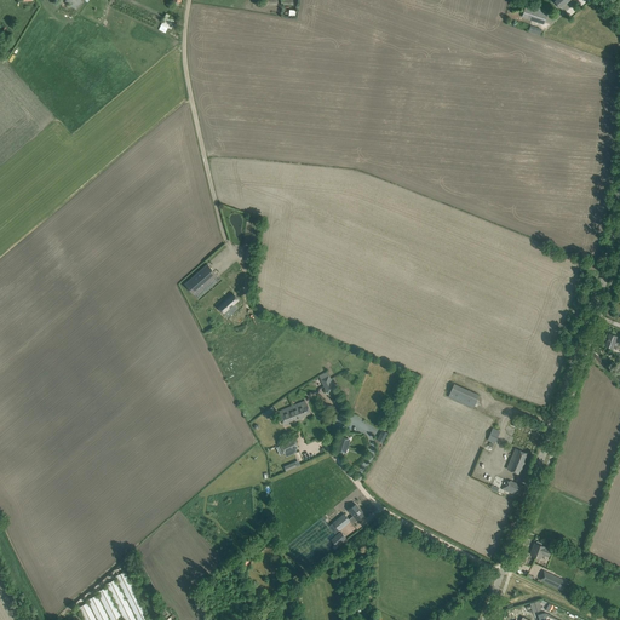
[(84,0),(65,0),(64,1),(76,10),(84,0)]
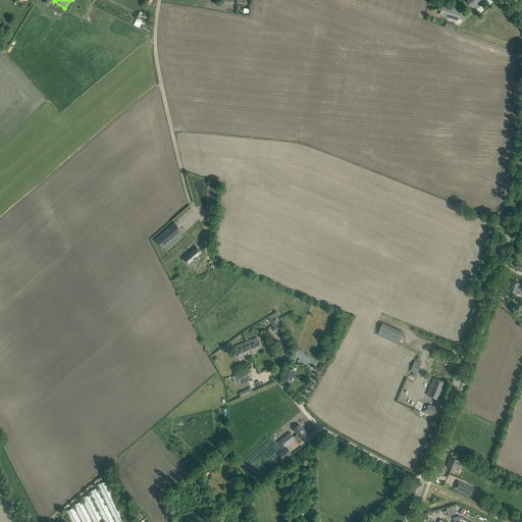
[(456,10),(442,6),(439,14),(458,20),(461,12),(459,11),(460,9),(457,8),(456,10)]
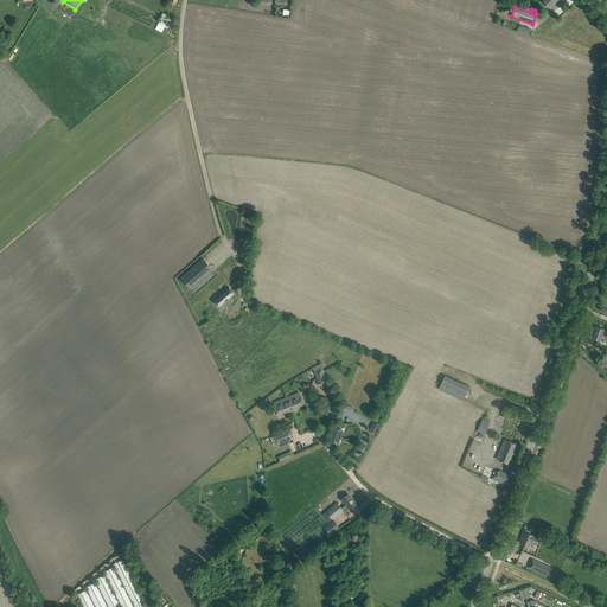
[(160,21),(159,23),(168,26),(171,19),(165,18),(166,14),(163,13),(160,21)]
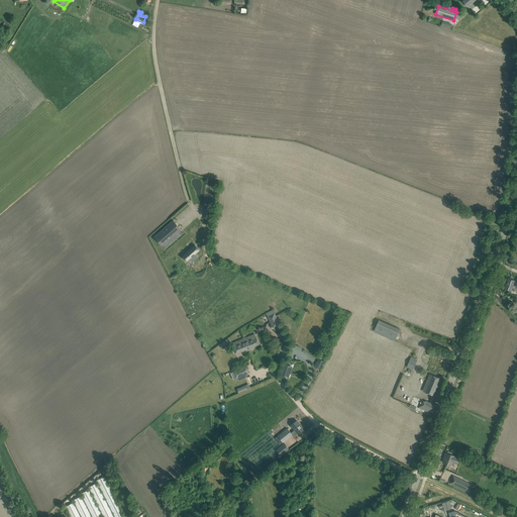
[(174,220),(154,236),(163,245),(181,229),(174,220)]
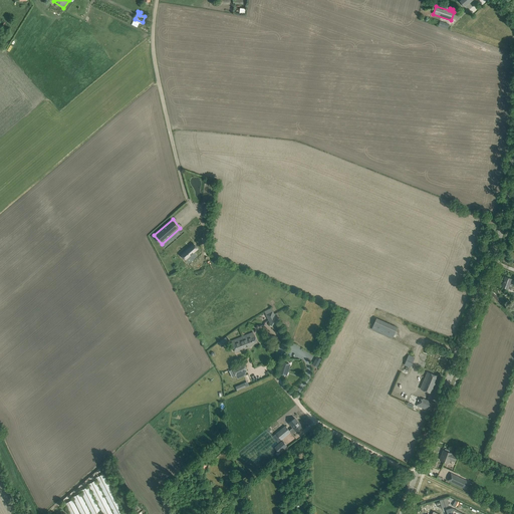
[(199,244),(186,255),(191,261),(204,250),(199,244)]
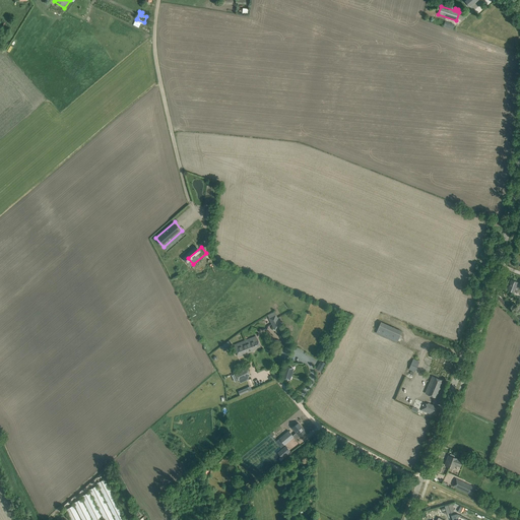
[(518,282),(516,281),(511,279),(507,289),(514,291),(516,286),(519,287),(519,282),(518,282)]
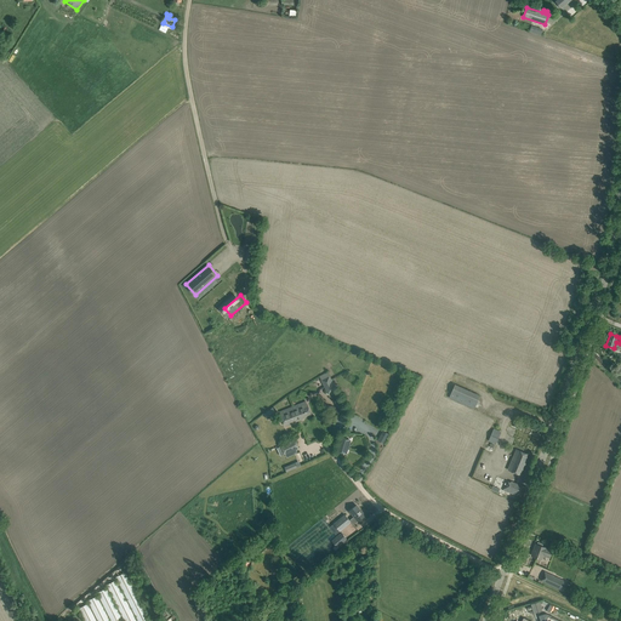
[(330,376),(322,381),(325,388),(334,383),(330,376)]
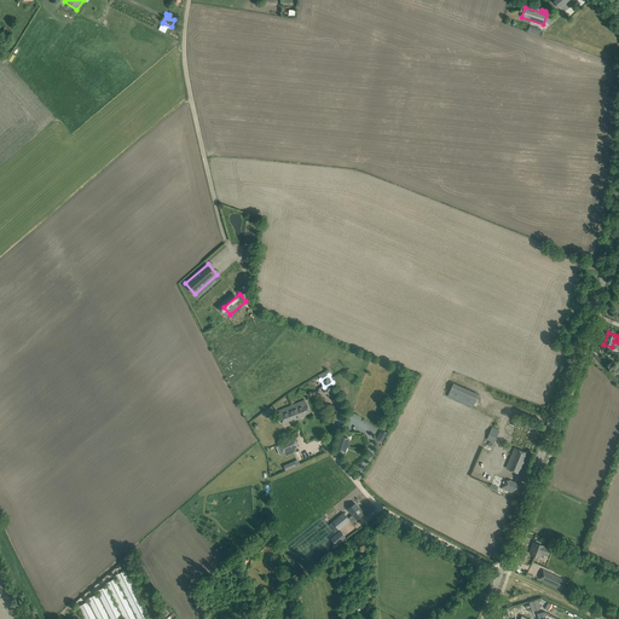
[(449,398),(475,408),(480,392),(455,382),(449,398)]
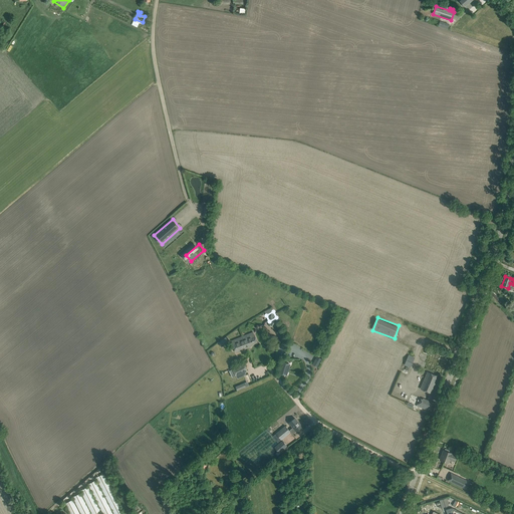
[(234,340),(231,341),(232,344),(236,343),(238,350),(239,351),(250,346),(250,345),(257,343),(257,342),(255,335),(253,332),(247,335),(238,338),(234,340)]
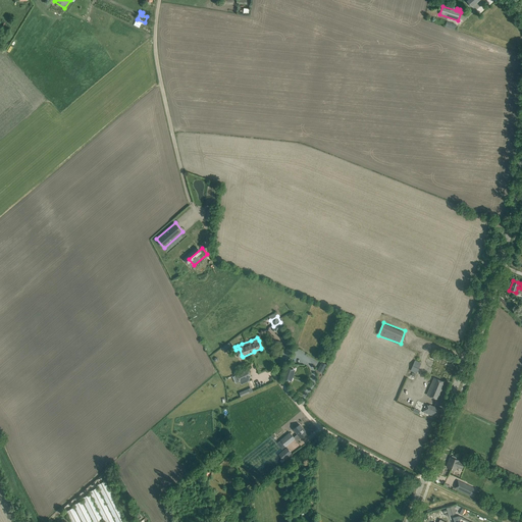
[(230,342),(222,348),(225,352),(233,346),(230,342)]
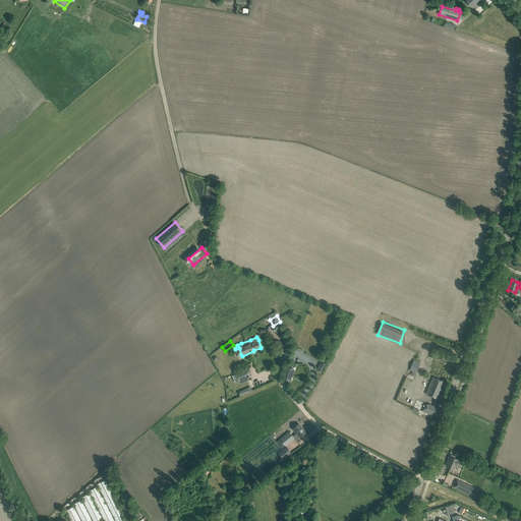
[(414,360),(410,369),(416,372),(420,362),(414,360)]
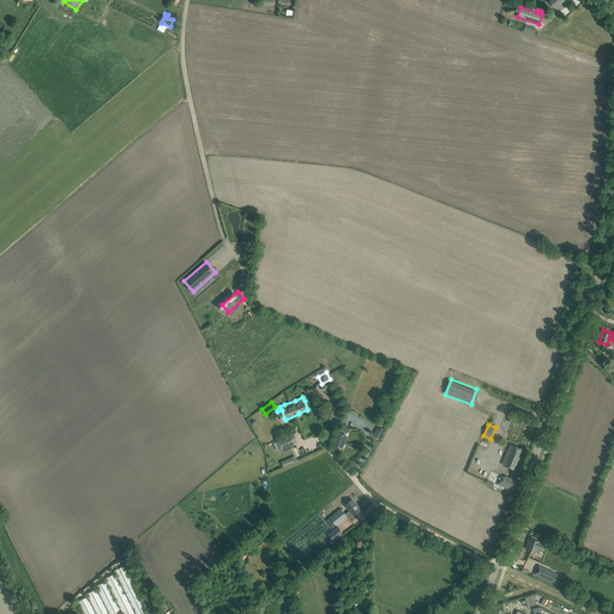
[(278,441),(274,443),(277,451),(282,449),(283,452),(292,449),(290,445),(294,444),(296,443),(293,435),(278,441)]
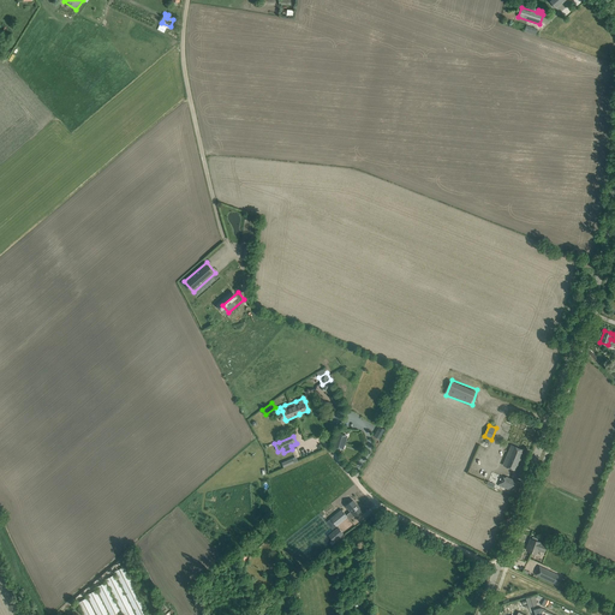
[(512,445),(503,465),(515,470),(524,451),(512,445)]
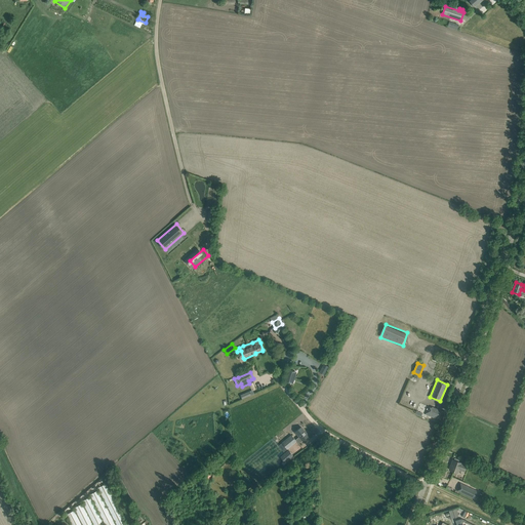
[(428,406),(425,414),(440,420),(444,411),(432,406),(432,408),(428,406)]
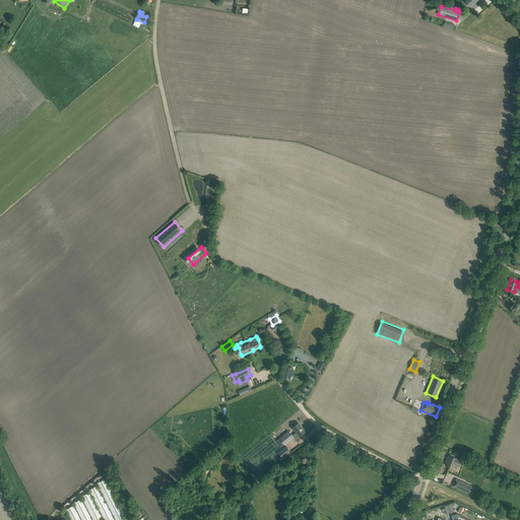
[(306,431),(299,423),(293,428),(297,432),(293,436),(288,431),(276,441),(281,448),(294,437),(296,440),(306,431)]
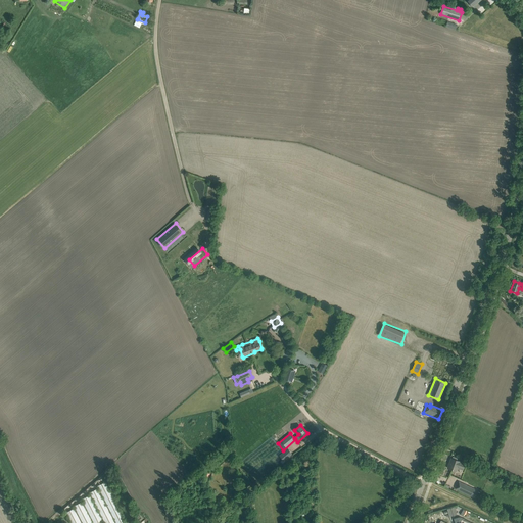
[(279,455),(282,458),(284,460),(292,454),(288,448),(279,455)]
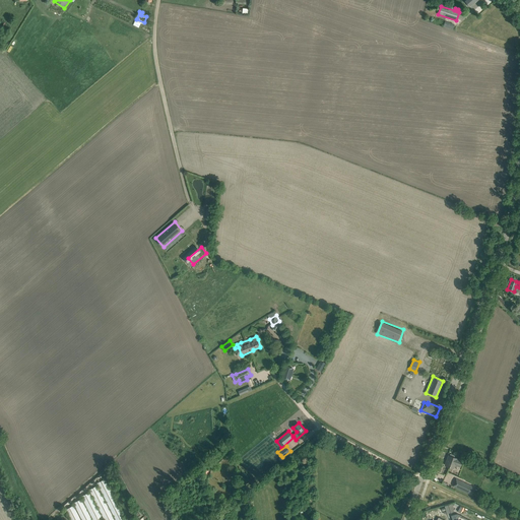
[(456,458),(449,455),(447,459),(448,459),(446,465),(453,468),(454,464),(461,466),(462,461),(456,458)]
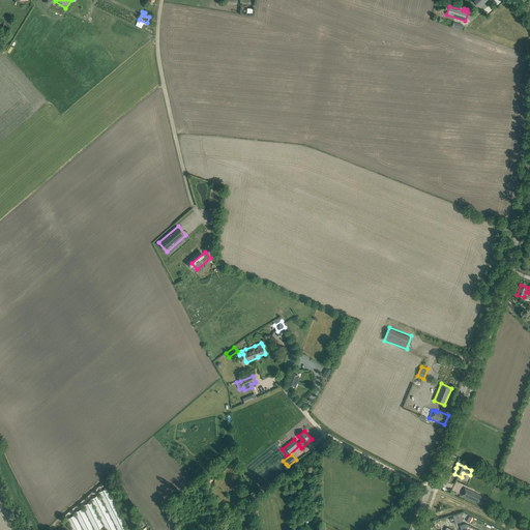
[(127,529),(107,488),(99,492),(118,529),(127,529)]
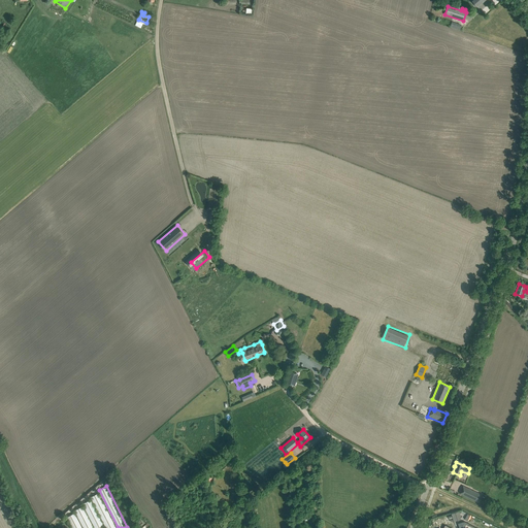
[(462,490),(460,493),(479,502),(483,495),(470,489),(469,488),(467,492),(462,490)]
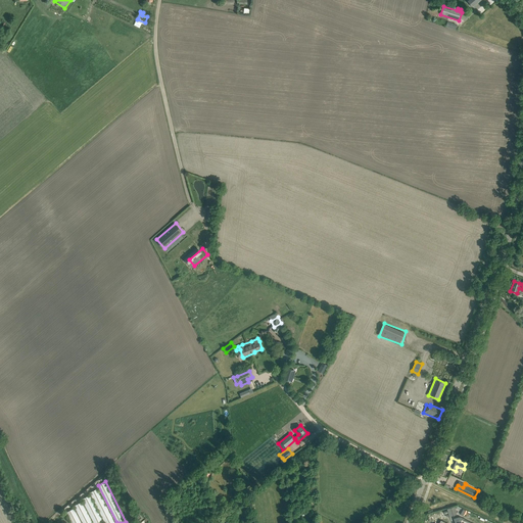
[(90,492),(105,522),(115,522),(98,488),(90,492)]
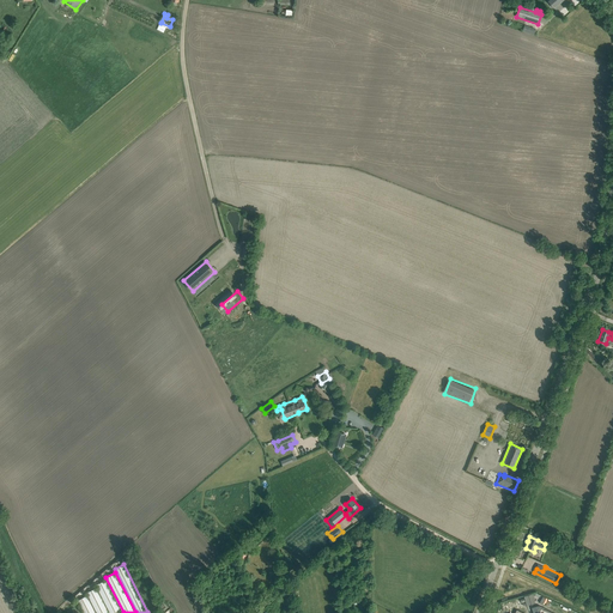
[(121,612),(105,580),(96,584),(110,612),(121,612)]
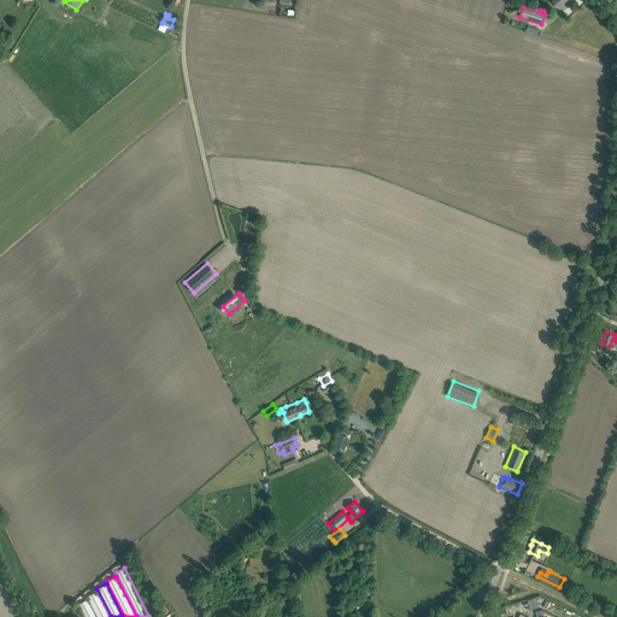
[(87,597),(98,616),(109,616),(97,592),(87,597)]
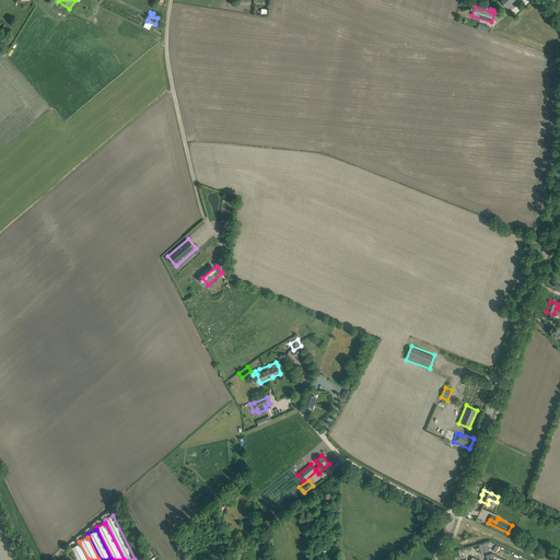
[(86,559),(79,544),(71,548),(77,559),(86,559)]
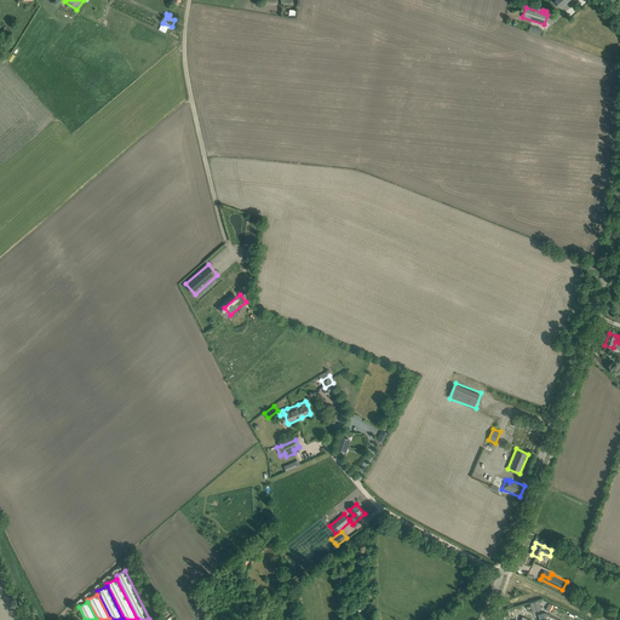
[(539,602),(530,604),(533,613),(541,610),(539,602)]
